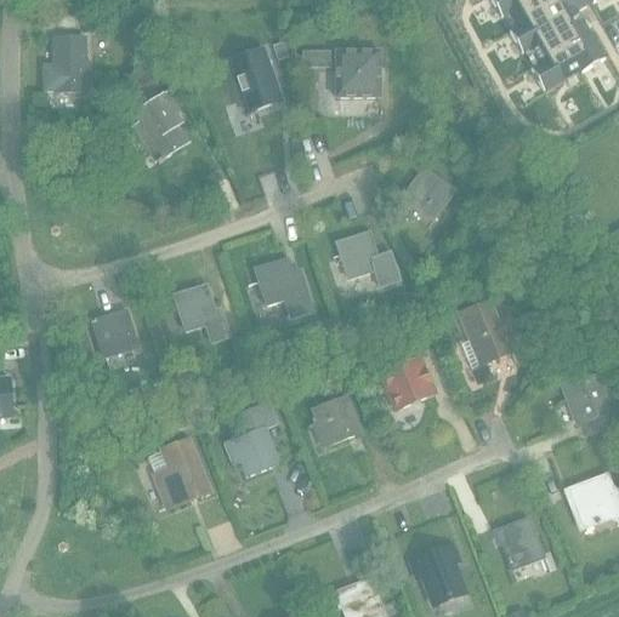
[(495,0),(546,90),(606,56),(578,9),(592,0),(495,0)]
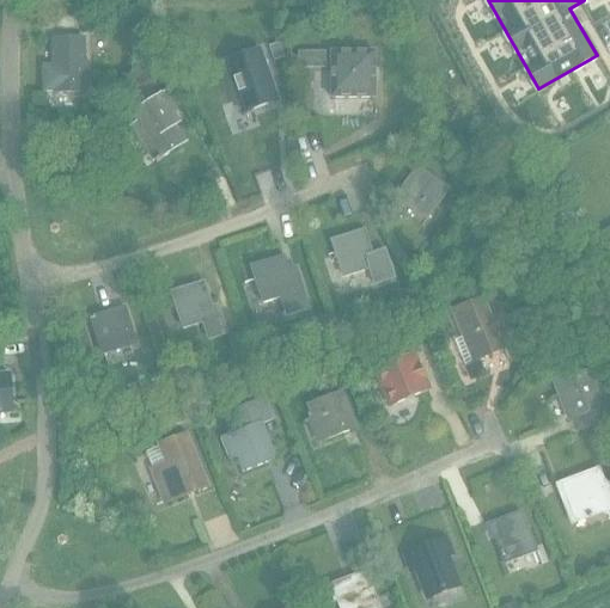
[(55,88),(85,88),(84,35),(54,36),(55,88)]
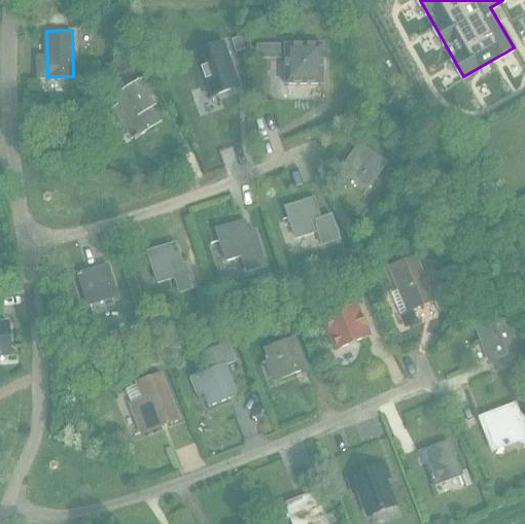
[(241,35),(234,38),(237,48),(245,46),(241,35)]
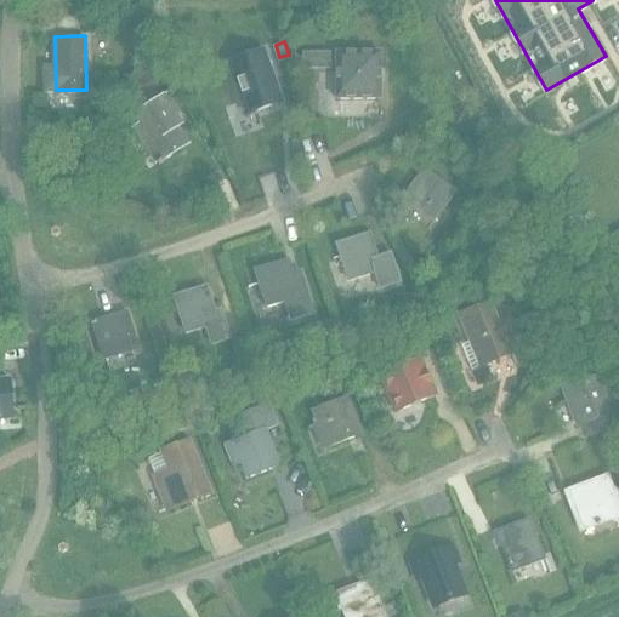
[(266,49),(231,60),(248,112),(283,101),(266,49)]
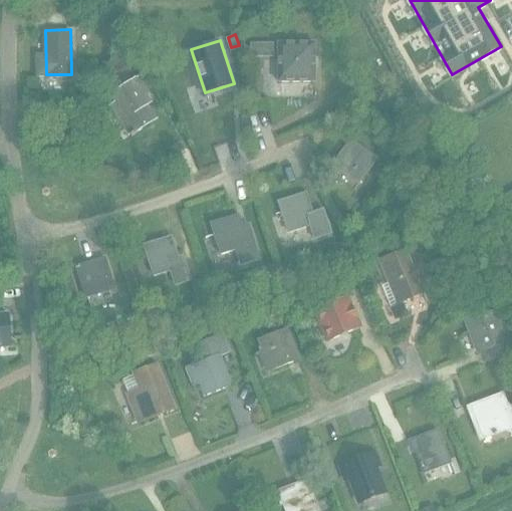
[(315,41),(279,41),(279,79),(315,79),(315,41)]
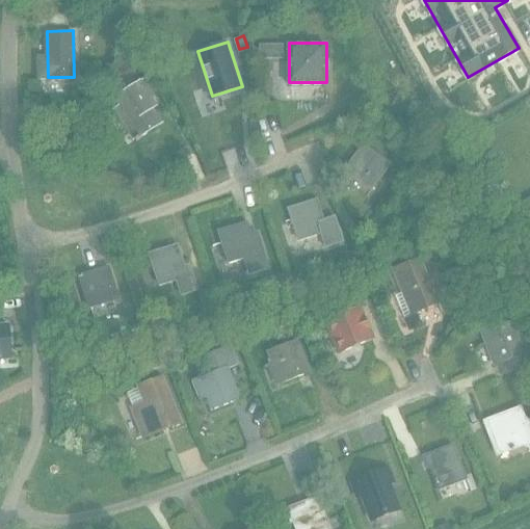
[(140,79),(115,96),(122,103),(115,107),(137,139),(142,136),(141,134),(162,120),(150,101),(153,99),(140,79)]
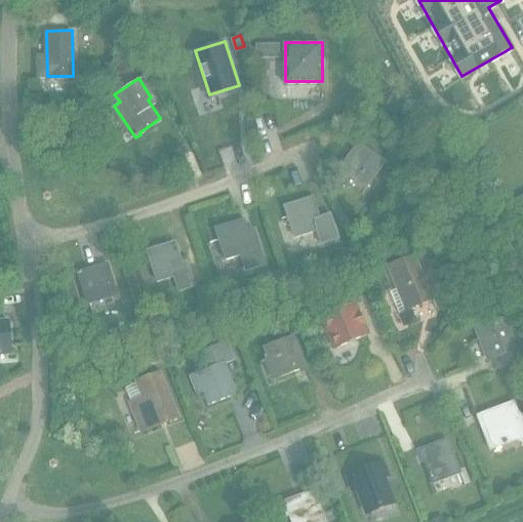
[(369,183),(386,159),(359,141),(343,164),(369,183)]
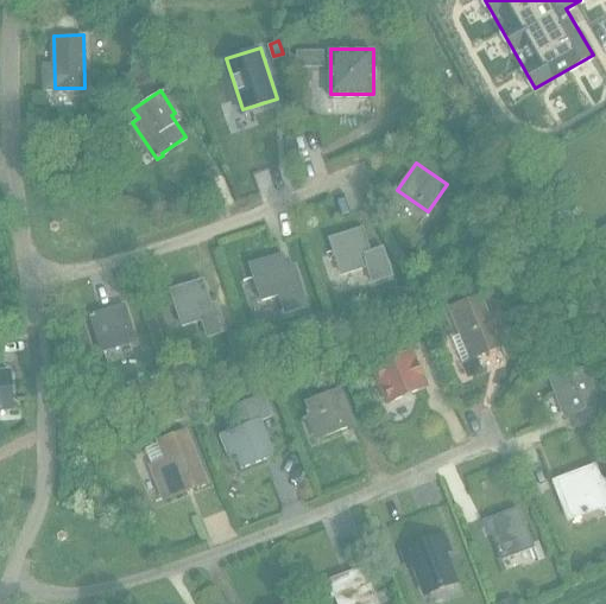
[(364,224),(333,235),(345,271),(368,262),(374,279),(393,273),(384,245),(372,248),(364,224)]
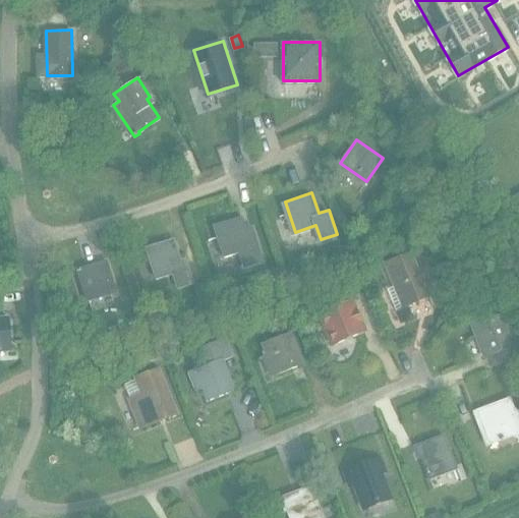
[(215,224),(225,254),(241,249),(246,265),(265,260),(253,227),(247,229),(243,215),(215,224)]
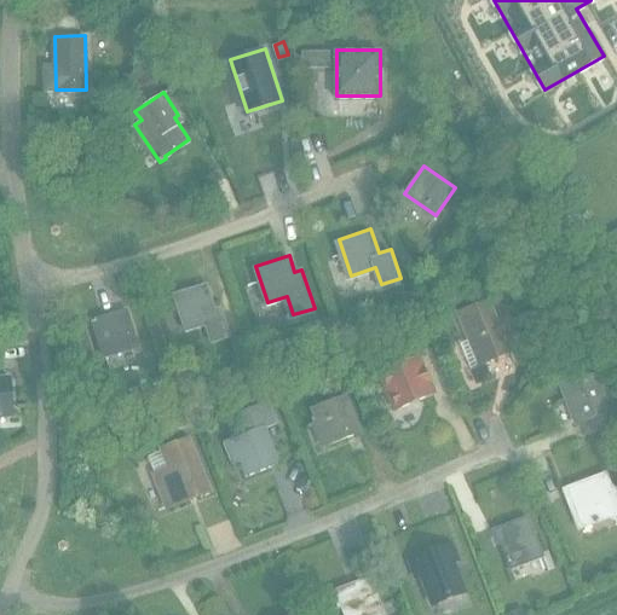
[(188,329),(203,323),(209,341),(231,335),(220,305),(215,306),(207,280),(176,291),(188,329)]
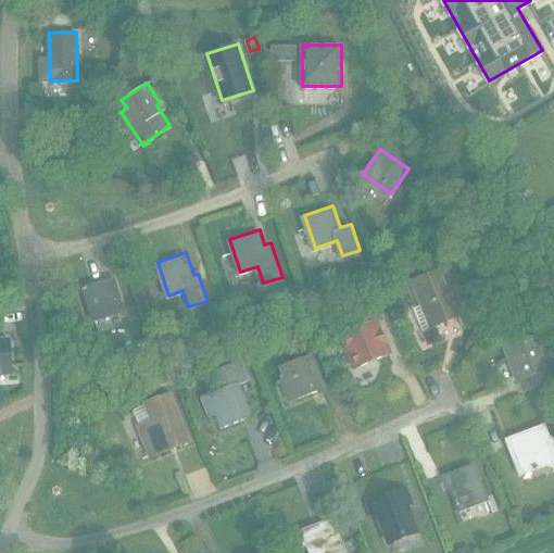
[(438,324),(461,313),(441,267),(413,279),(424,303),(428,301),(438,324)]
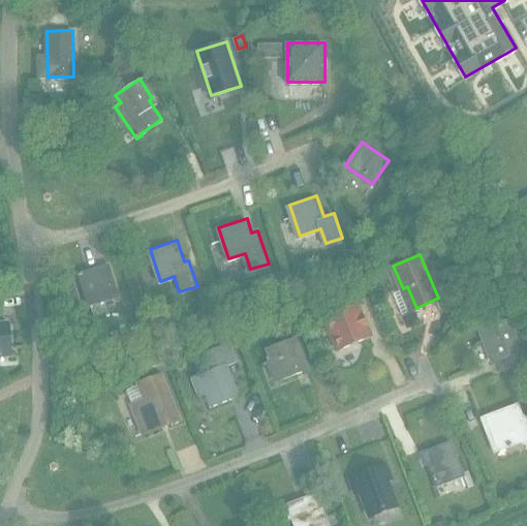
[(91,303),(120,294),(110,263),(81,271),(91,303)]
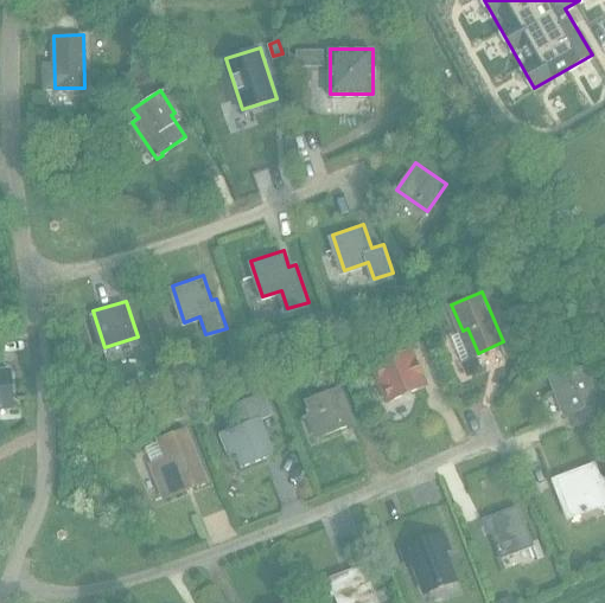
[(413,347),(374,364),(389,399),(428,383),(413,347)]
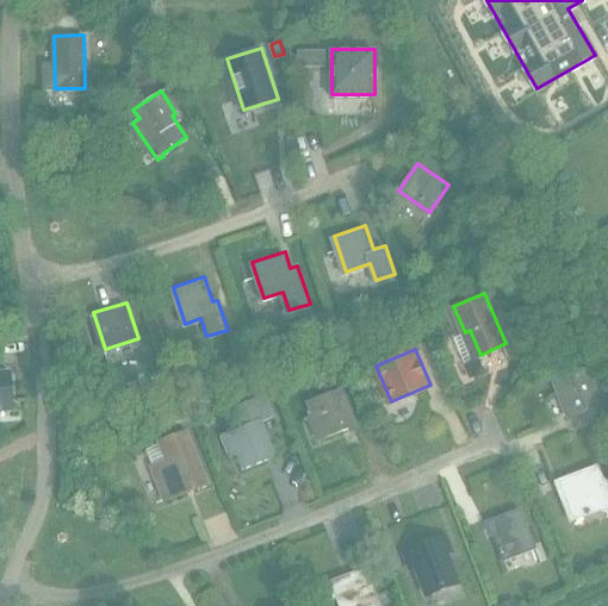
[(574,413),(606,401),(593,366),(556,379),(562,393),(565,391),(574,413)]
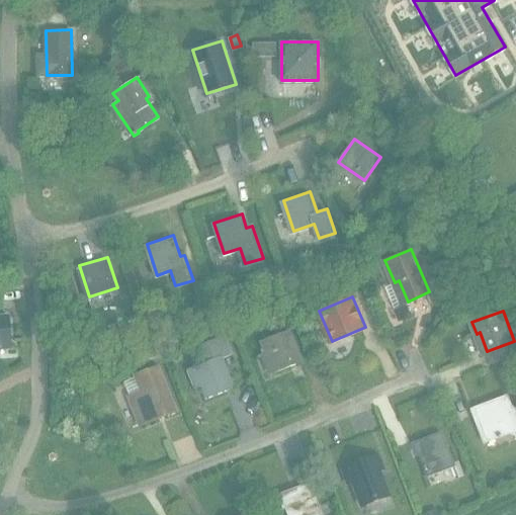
[(0,347),(11,347),(9,314),(0,314),(0,347)]
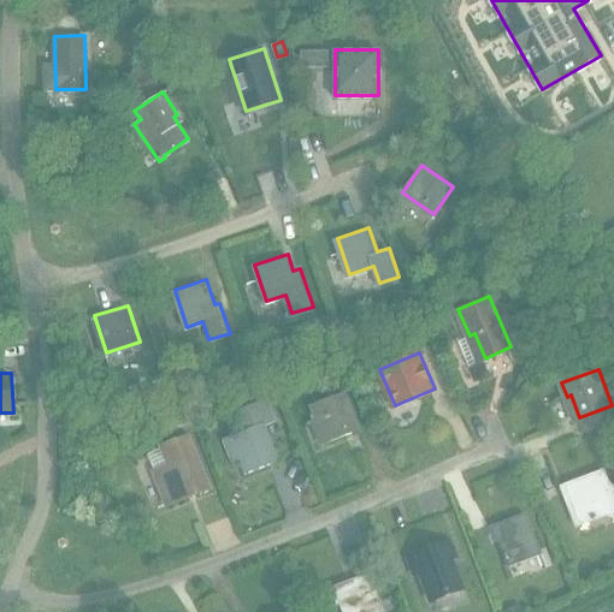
[(329,438),(360,426),(346,390),(312,404),(317,416),(319,416),(329,438)]
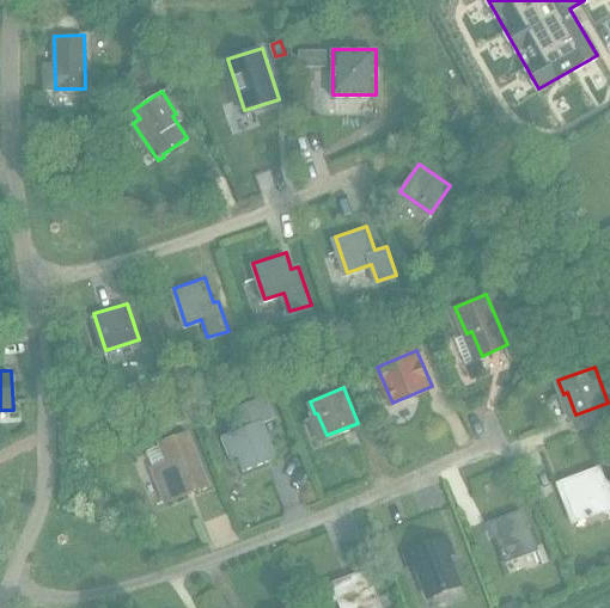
[(230,431),(239,455),(244,467),(269,458),(266,449),(274,446),(263,419),(274,416),(266,394),(235,406),(243,427),(230,431)]
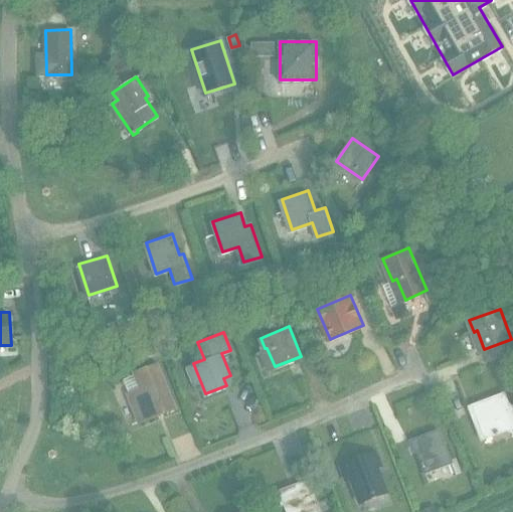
[(142,388),(130,393),(140,419),(175,406),(158,364),(136,373),(142,388)]
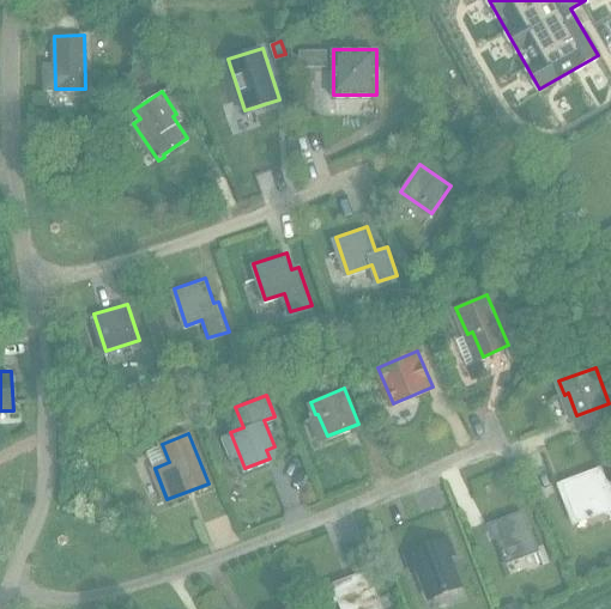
[(568,480),(581,517),(610,505),(610,492),(609,493),(600,468),(568,480)]
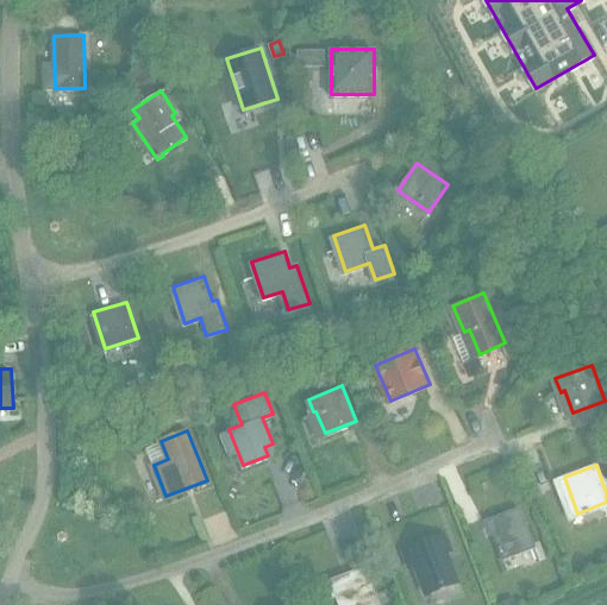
[(506,512),(489,518),(504,558),(520,552),(521,552),(536,547),(520,506),(506,512)]
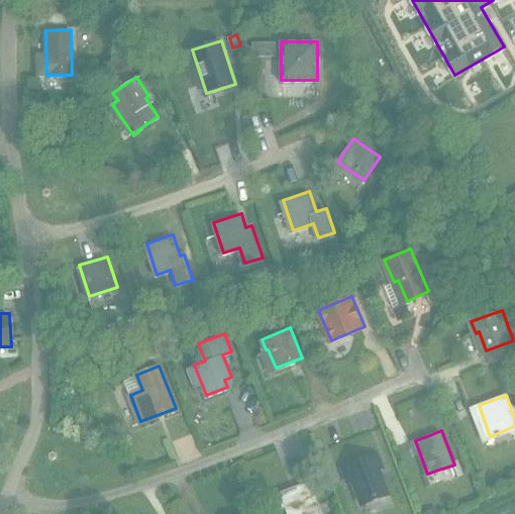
[(384,466),(380,454),(345,468),(350,479),(354,478),(364,503),(390,493),(381,468),(384,466)]
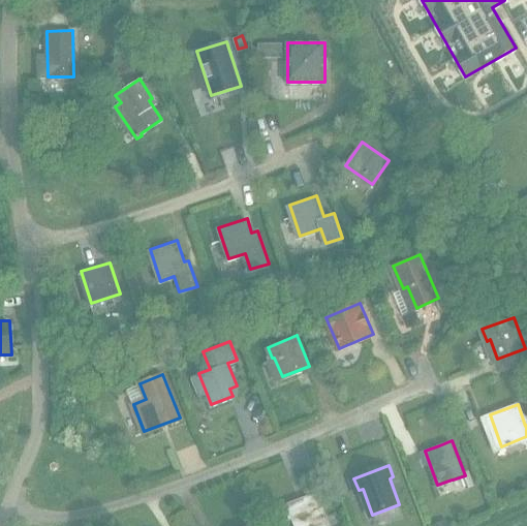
[(298,525),(323,525),(330,524),(317,492),(306,496),(306,498),(286,505),(291,517),(293,516),(298,525)]
